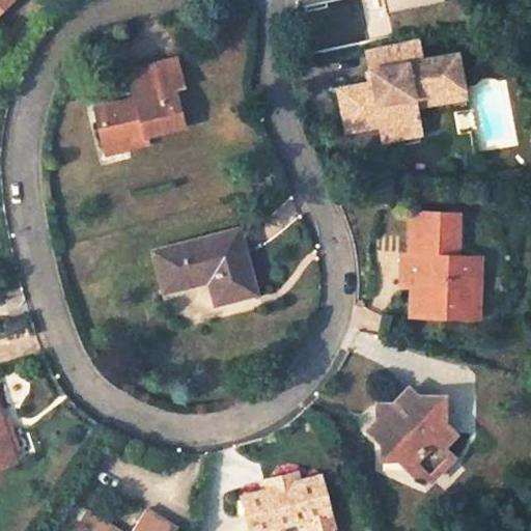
[(0,0),(0,14),(15,0),(0,0)]
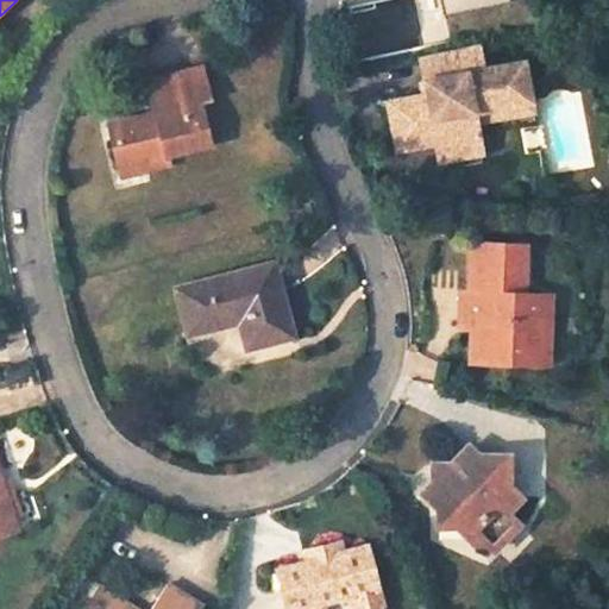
[(443,0),(445,13),(501,0),(443,0)]
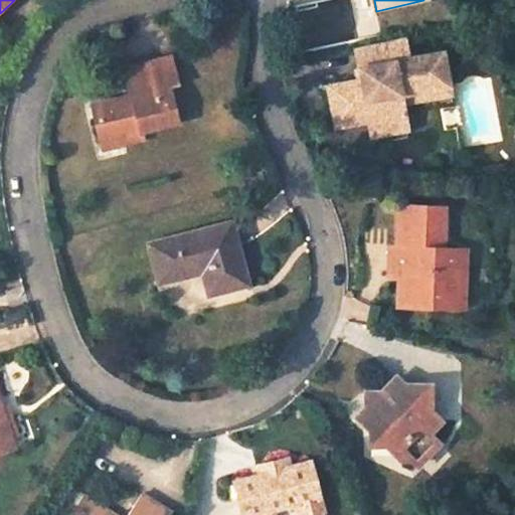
[(412,58),(408,38),(394,40),(355,49),(359,69),(398,61),(412,58)]
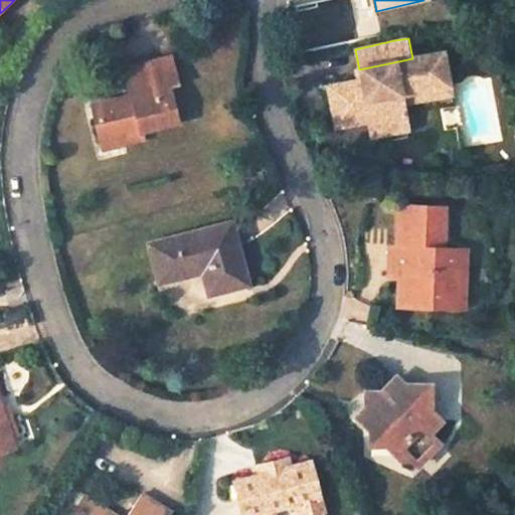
[(412,58),(398,61),(400,69),(404,95),(453,86),(446,51),(412,58)]
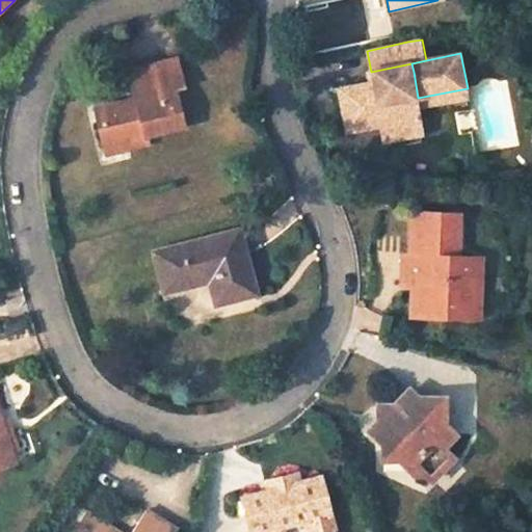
[(150,131),(187,123),(180,85),(189,83),(184,55),(136,64),(143,98),(136,100),(135,95),(100,102),(107,139),(130,135),(132,142),(152,138),(150,131)]
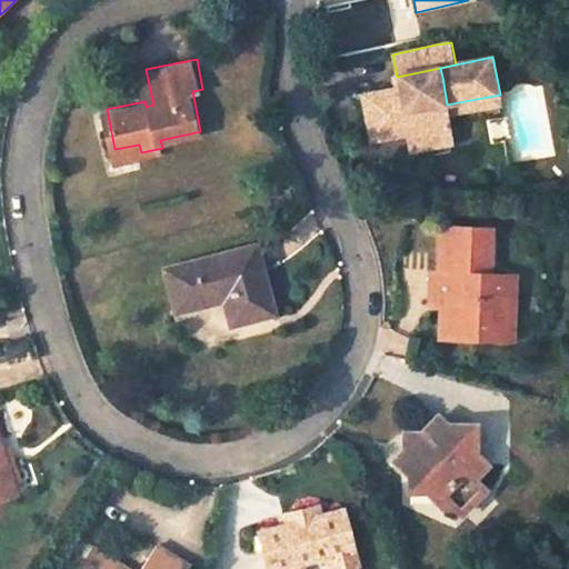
[(447,105),(442,77),(413,82),(416,92),(406,96),(403,88),(365,96),(375,141),(411,135),(415,152),(425,150),(455,143),(449,115),(447,105)]
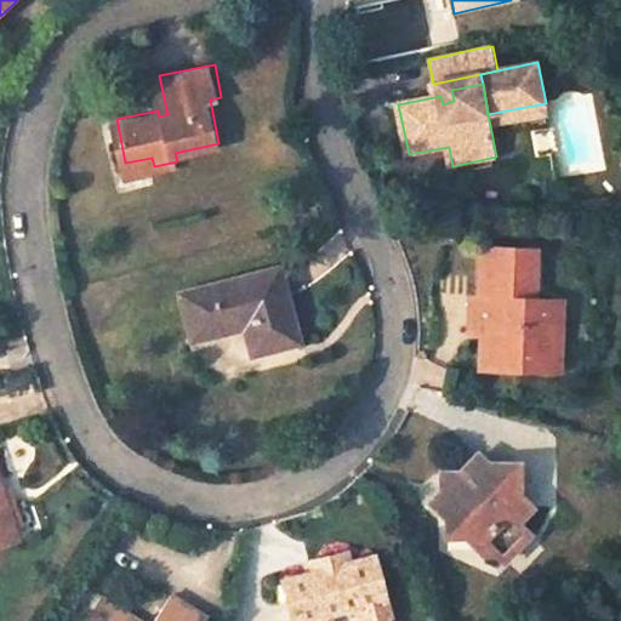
[(546,103),(488,114),(490,125),(548,114),(546,103)]
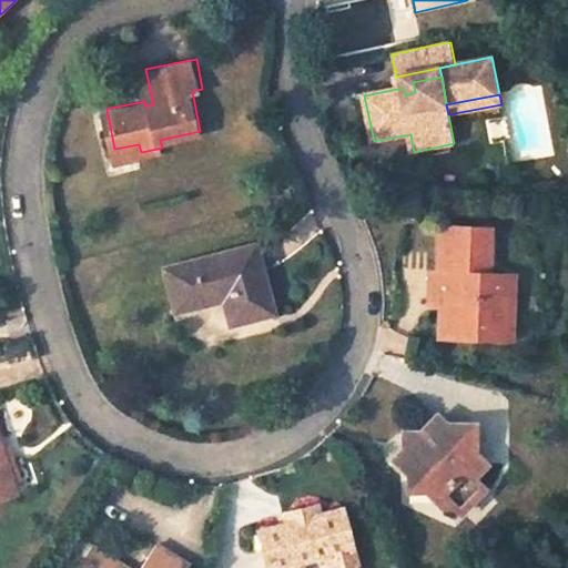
[(115,158),(141,152),(139,144),(114,149),(115,158)]
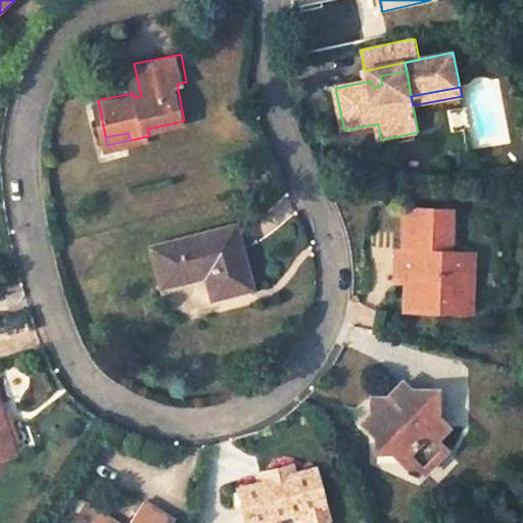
[(403,249),(402,278),(419,278),(418,285),(414,285),(413,308),(457,311),(457,303),(479,304),(480,273),(471,272),(472,252),(457,252),(458,211),(413,208),(411,250),(403,249)]
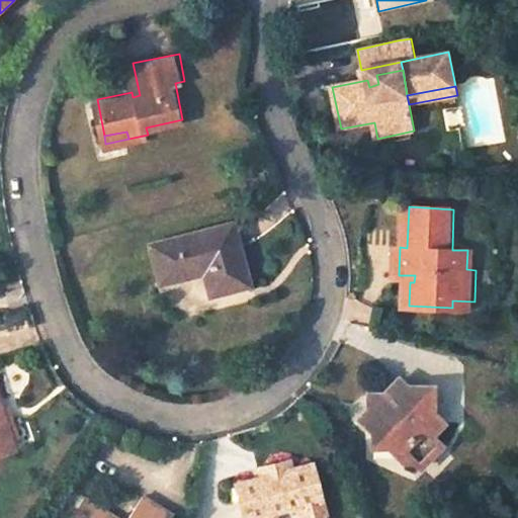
[(230,224),(147,241),(156,279),(200,270),(205,295),(243,287),(230,224)]
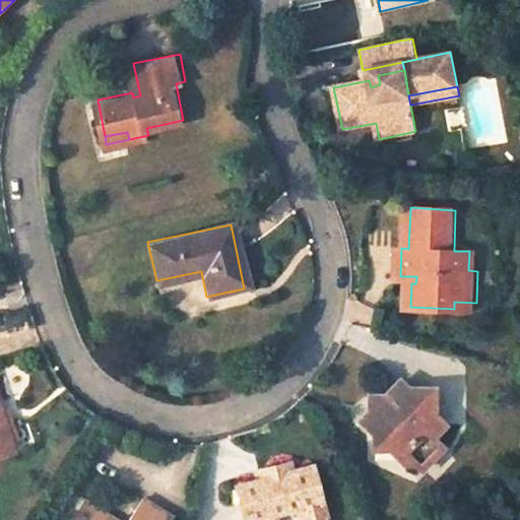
[(469,251),(468,270),(477,271),(478,252),(469,251)]
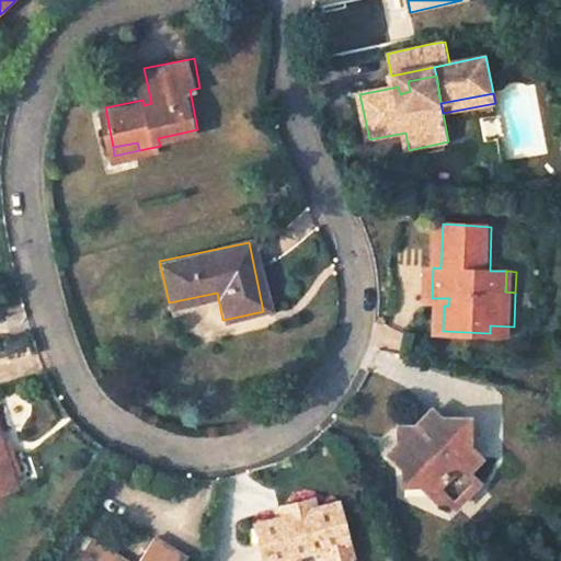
[(415,431),(398,447),(388,456),(399,469),(399,485),(427,485),(433,491),(434,501),(442,501),(449,507),(472,487),(464,476),(477,462),(465,450),(465,423),(438,423),(431,415),(415,431)]
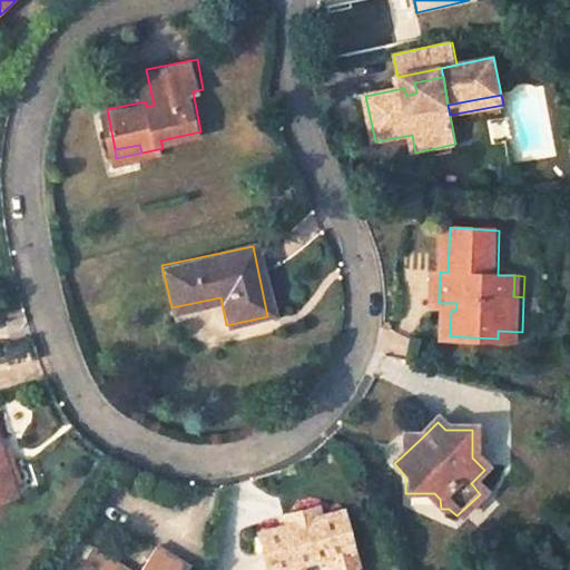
[(404,454),(422,438),(404,435),(404,454)]
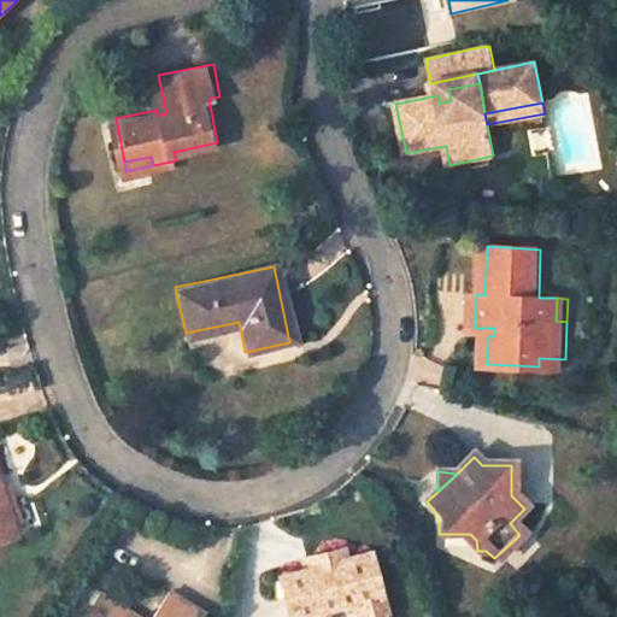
[(0,493),(0,540),(15,536),(0,493)]
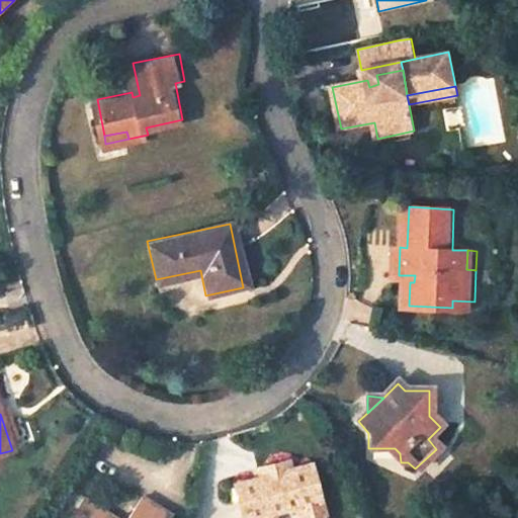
[(293,459),(283,461),(286,470),(295,468),(293,459)]
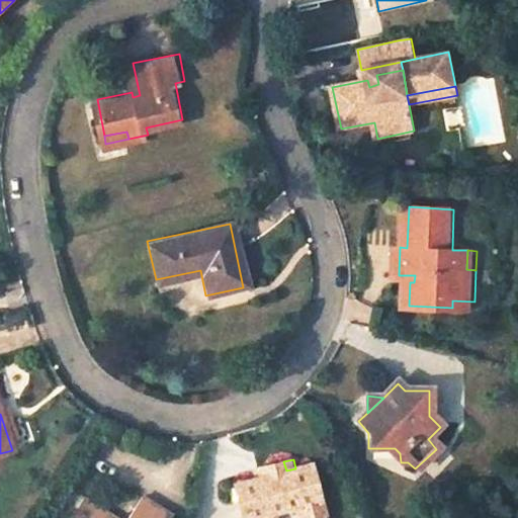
[(305,517),(317,517),(328,515),(313,464),(295,468),(286,470),(283,461),(262,466),(265,477),(256,479),(230,485),(239,517),(275,517),(273,511),(301,504),(305,517)]
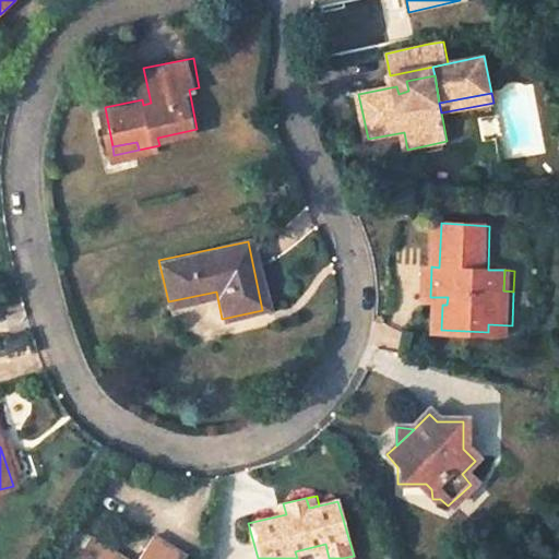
[(276,516),(286,514),(283,503),(274,507),(276,516)]
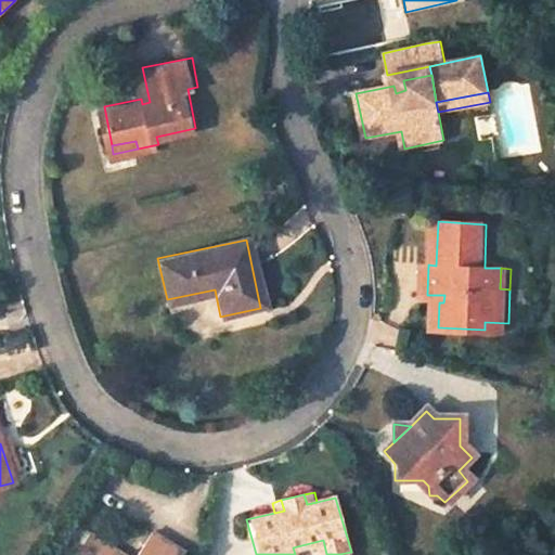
[(153,532),(139,554),(140,554),(158,554),(168,541),(153,532)]
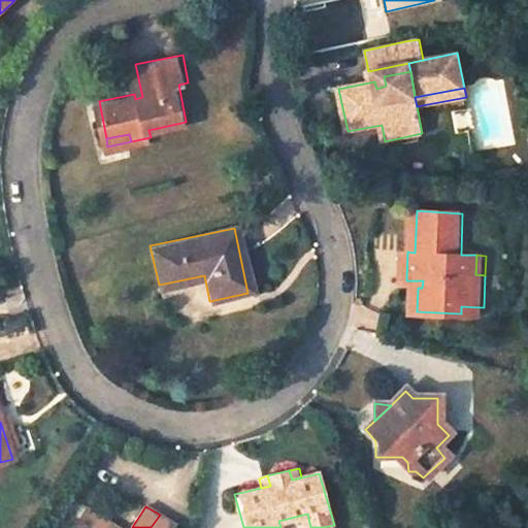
[(174,527),(176,525),(160,515),(151,527),(133,527),(132,527),(130,527),(117,527),(100,518),(94,527),(174,527)]
